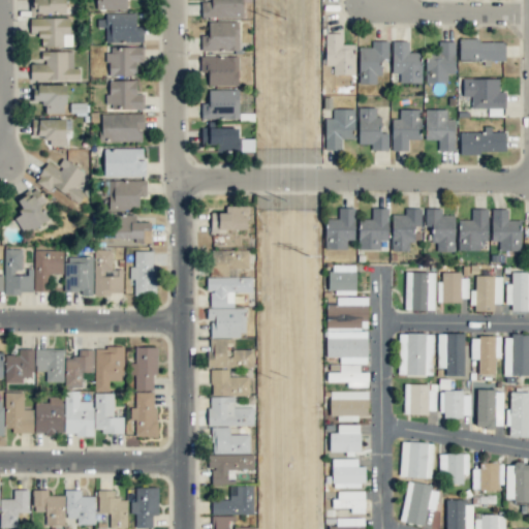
[(65,13),(64,0),(29,0),(30,13),(65,13)]
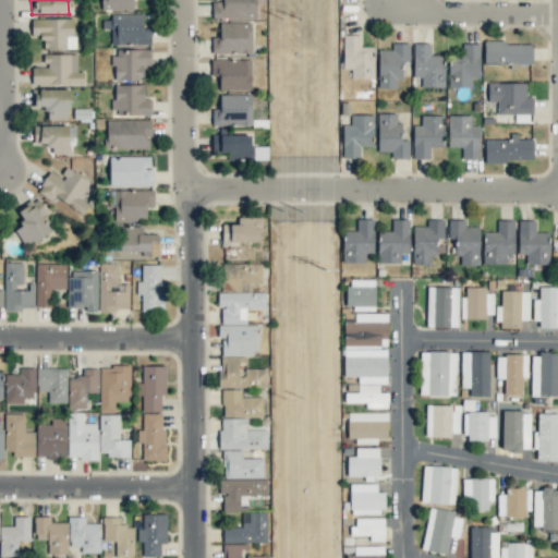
[(100,0),(101,10),(133,10),(132,0),(100,0)]
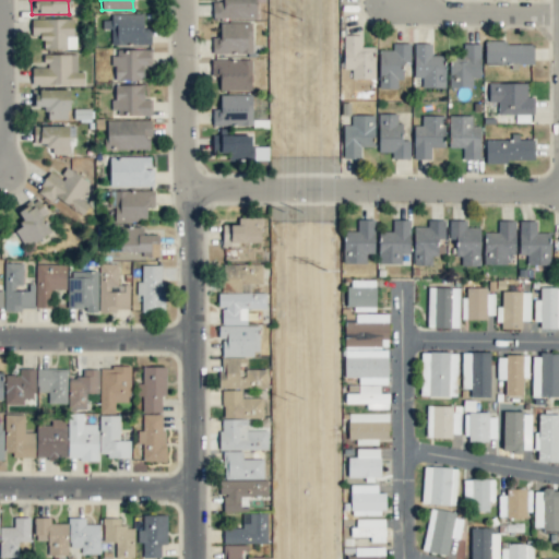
[(213,0),(213,19),(256,18),(256,0),(213,0)]
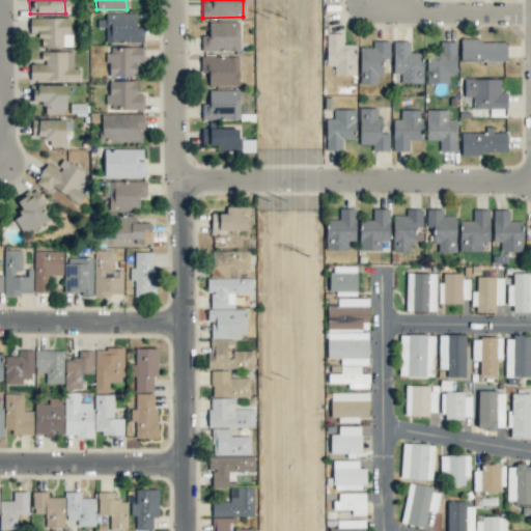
[(136,12),(105,14),(106,43),(143,43),(143,26),(136,26),(136,12)]
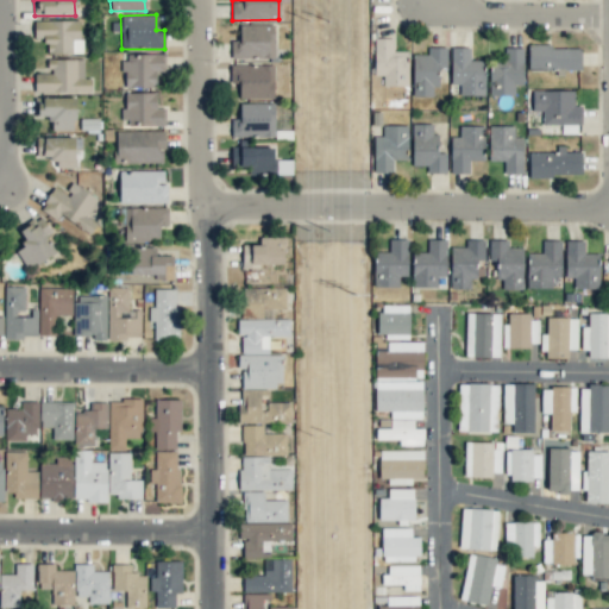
[(81,20),(33,20),(35,39),(46,39),(46,54),(81,54),(81,20)]
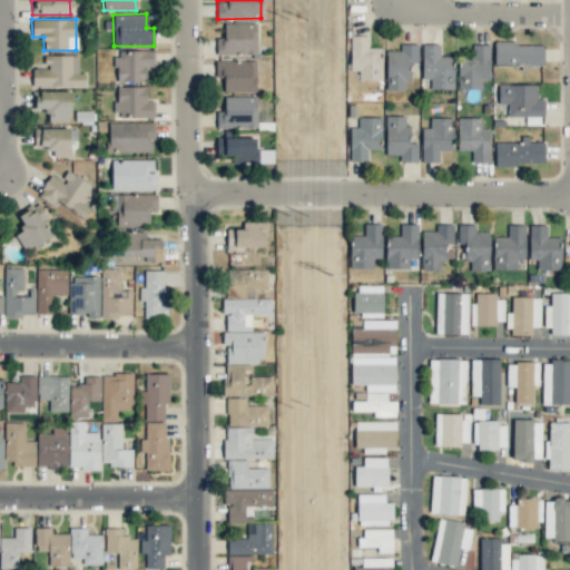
[(256,23),(224,22),(224,38),(216,37),(216,55),(256,56),(256,23)]
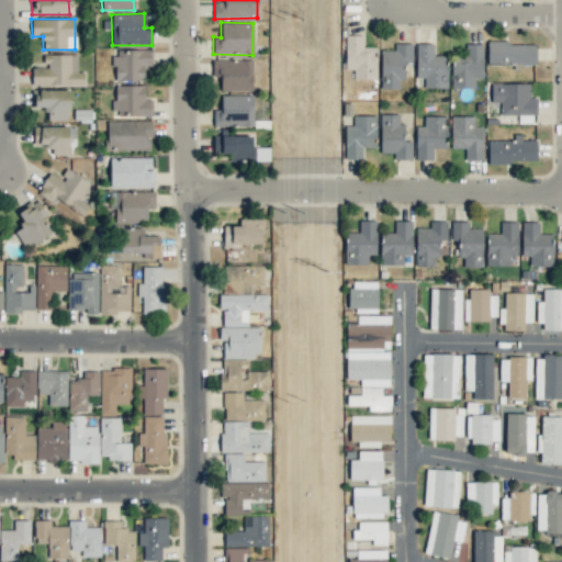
[(377,79),(377,46),(363,46),(363,35),(345,35),(345,69),(353,69),(353,79),(377,79)]
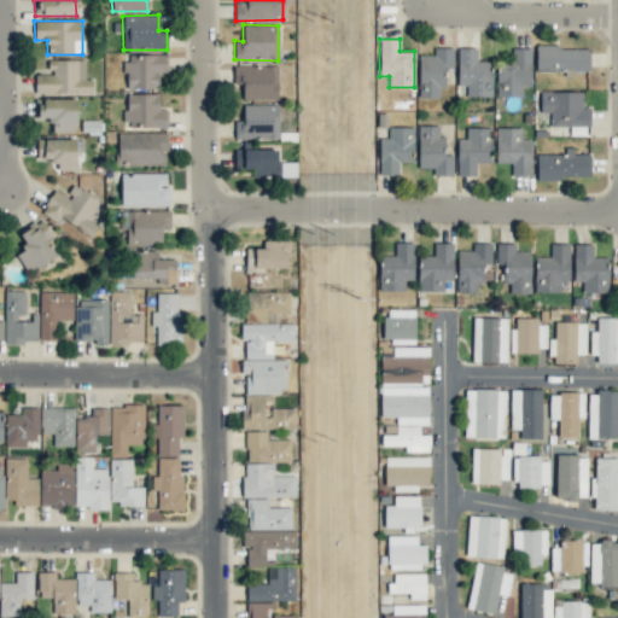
[(589,46),(535,47),(535,71),(589,70),(589,46)]
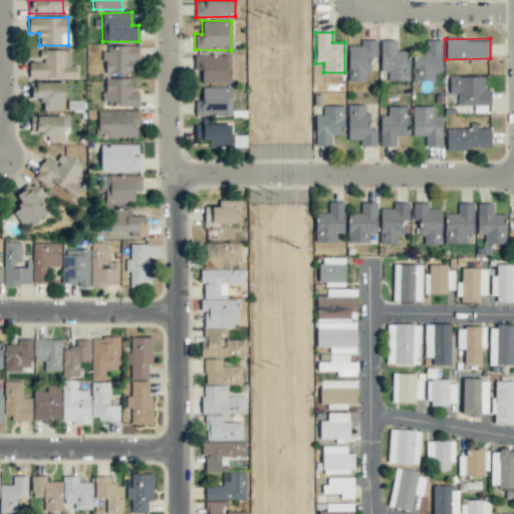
[(348,81),(364,81),(364,73),(369,73),(369,57),(376,57),(376,39),(360,39),(360,46),(348,45),(348,81)]
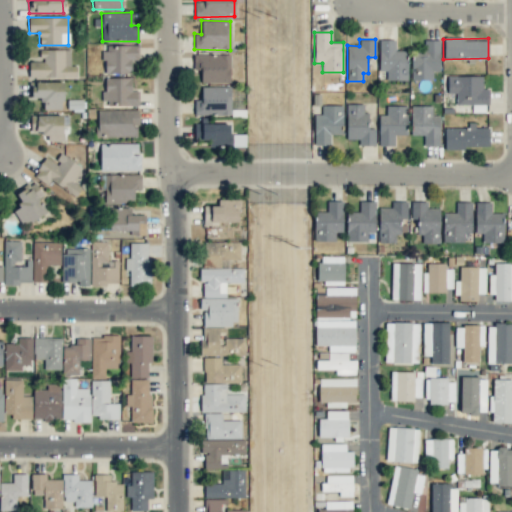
[(379,71),(386,71),(386,80),(407,80),(407,50),(394,50),(395,40),(379,40),(379,71)]
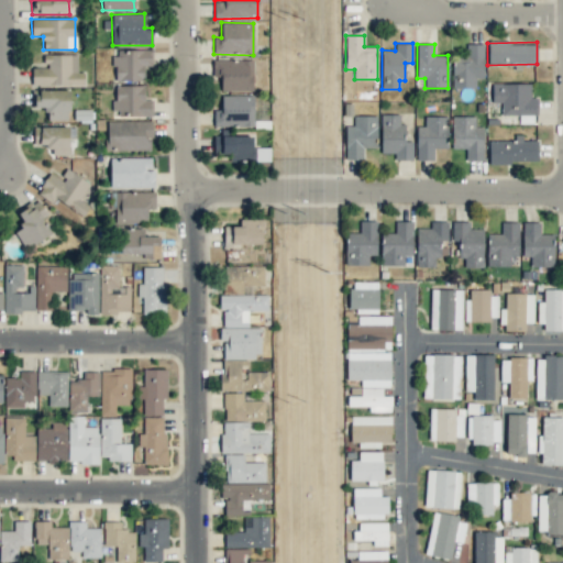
[(453,56),(452,87),(475,88),(475,78),(483,79),(484,44),(466,44),(466,56),(453,56)]
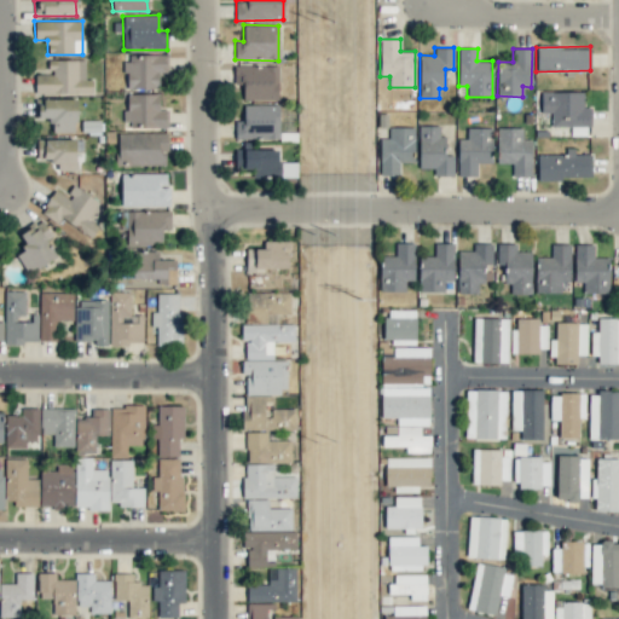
[(126,55),(126,71),(127,71),(127,88),(158,90),(158,73),(167,73),(167,55),(126,55)]
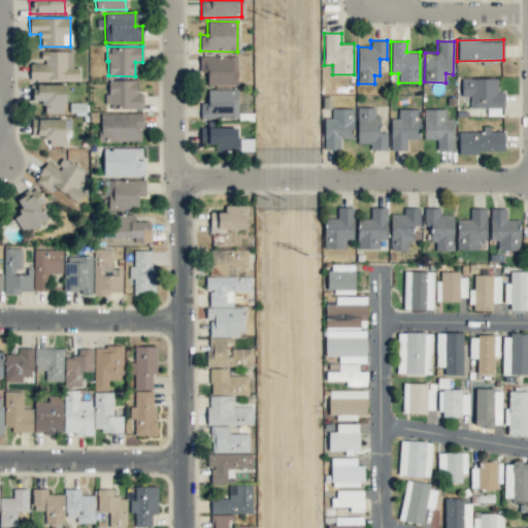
[(30,80),(78,79),(78,68),(72,68),(72,51),(41,52),(41,63),(30,63),(30,80)]
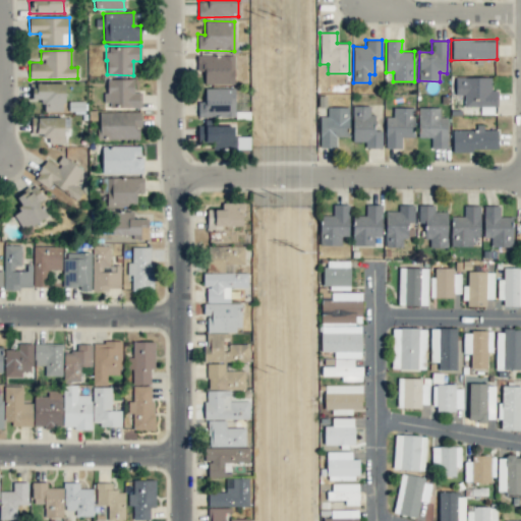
[(234,55),(196,55),(197,70),(205,70),(205,83),(234,83),(234,55)]
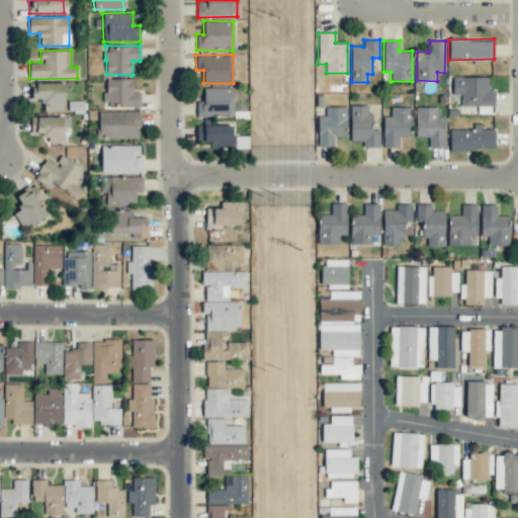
[(488,77),(452,77),(452,94),(461,94),(461,106),(495,106),(495,89),(488,89),(488,77)]
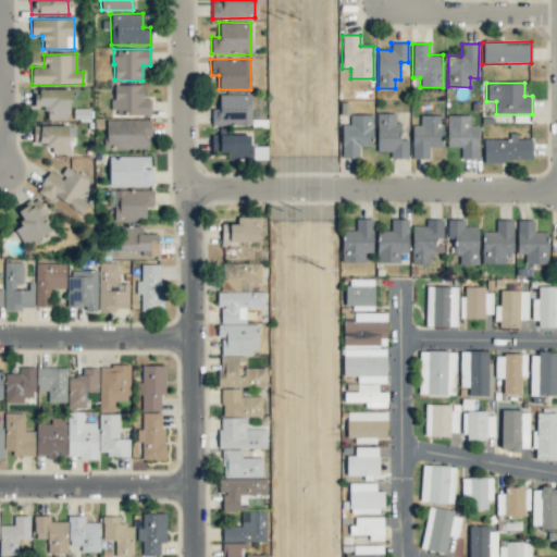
[(143,84),(114,85),(114,98),(111,99),(111,114),(150,113),(150,99),(143,99),(143,84)]
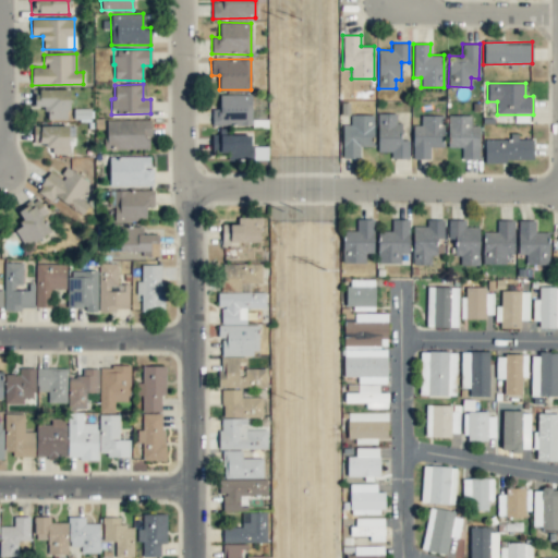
[(69,88),(35,89),(35,106),(46,106),(46,120),(69,119),(69,88)]
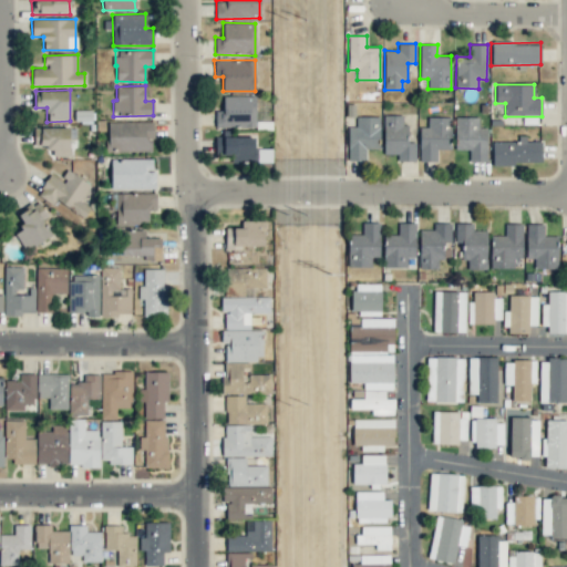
[(256,95),(223,95),(223,110),(215,111),(216,127),(256,126),(256,95)]
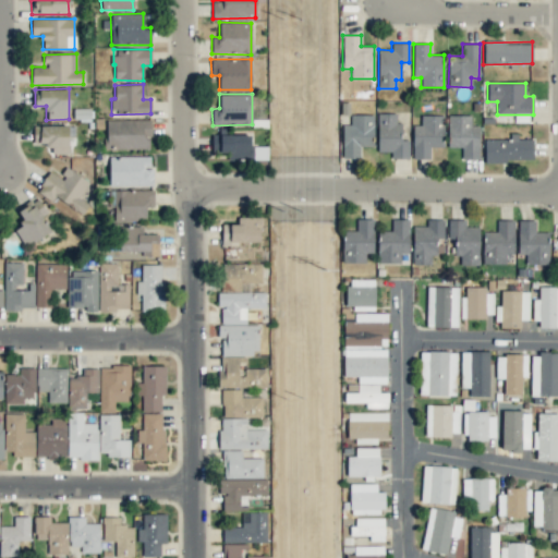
[(377,152),(390,152),(390,158),(409,158),(409,140),(401,140),(401,122),(396,122),(396,113),(378,113),(377,152)]
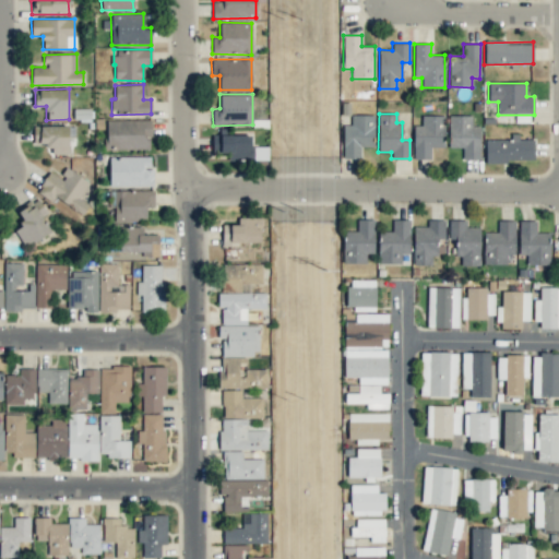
[(343,125),(343,158),(359,158),(360,146),(373,147),(375,115),(351,115),(351,125),(343,125)]
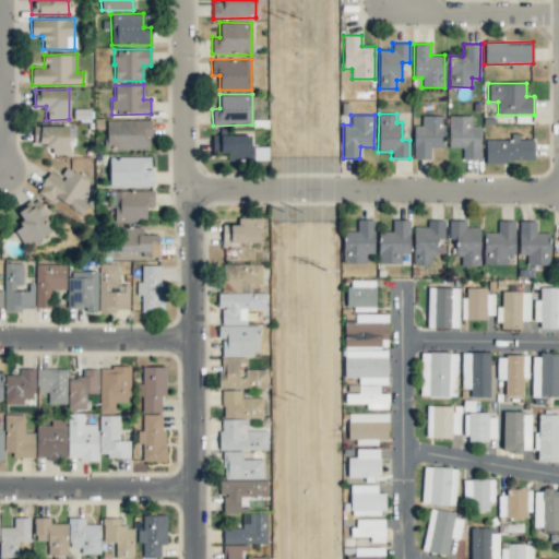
[(413,159),(430,159),(430,147),(444,147),(444,116),(421,115),(421,126),(414,126),(413,159)]
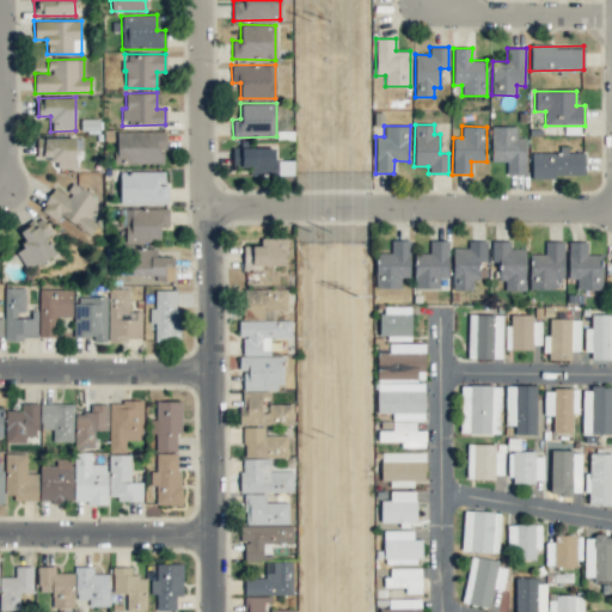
[(525,138),(516,138),(516,127),(491,126),(491,161),(507,161),(507,175),(525,175),(525,138)]
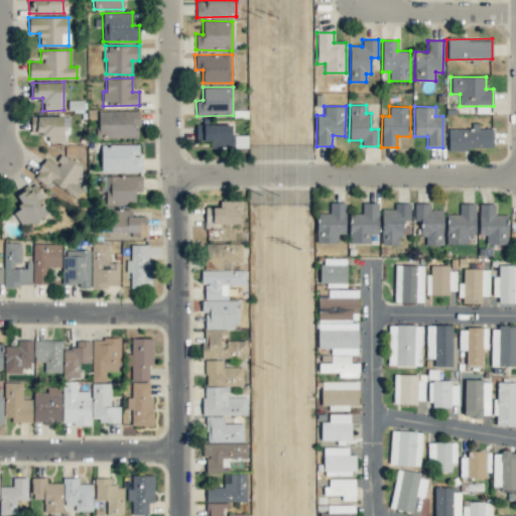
[(138,110),(98,111),(98,138),(139,137),(138,110)]
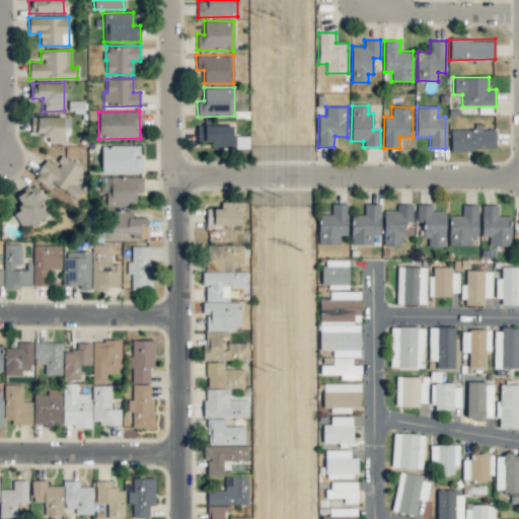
[(64,144),(65,123),(69,123),(69,117),(31,117),(30,134),(49,135),(49,143),(64,144)]
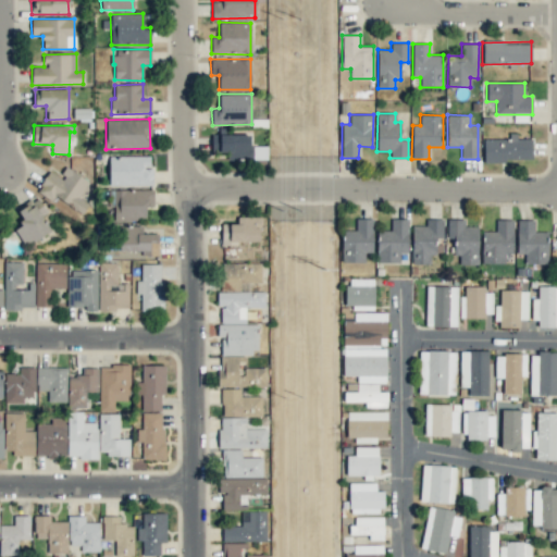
[(251,134),(211,134),(211,151),(229,151),(229,159),(260,159),(260,149),(251,149),(251,134)]
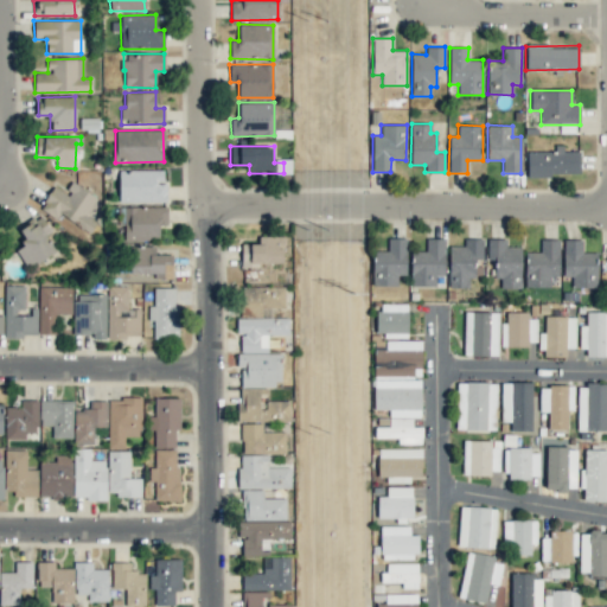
[(526,151),(526,174),(579,176),(580,151),(563,151),(563,146),(555,146),(555,152),(526,151)]
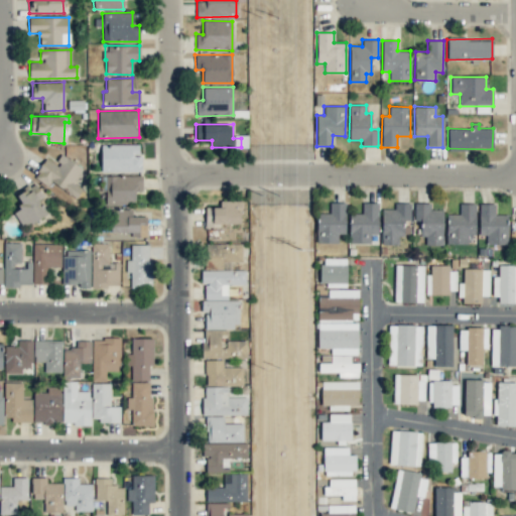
[(140,144),(101,144),(101,172),(140,171),(140,144)]
